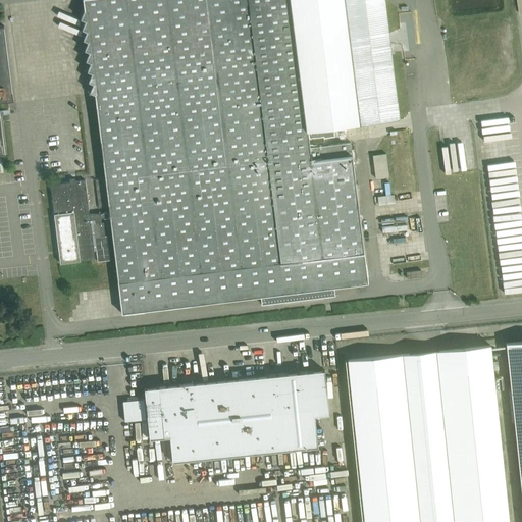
[(69,181),(50,184),(60,263),(95,259),(94,249),(96,249),(98,261),(109,260),(106,237),(104,237),(103,223),(100,224),(100,218),(110,217),(121,313),(260,296),(261,304),(334,295),(333,286),(367,282),(350,142),(310,147),(309,138),(316,137),(323,136),(323,137),(334,136),(333,126),(399,118),(383,0),(82,0),(84,9),(80,17),(85,19),(82,28),(87,31),(84,38),(88,41),(84,49),(89,51),(86,59),(91,61),(87,69),(92,72),(88,81),(93,83),(89,91),(95,93),(109,212),(89,214),(85,179),(75,180),(74,178),(69,179),(69,181)]
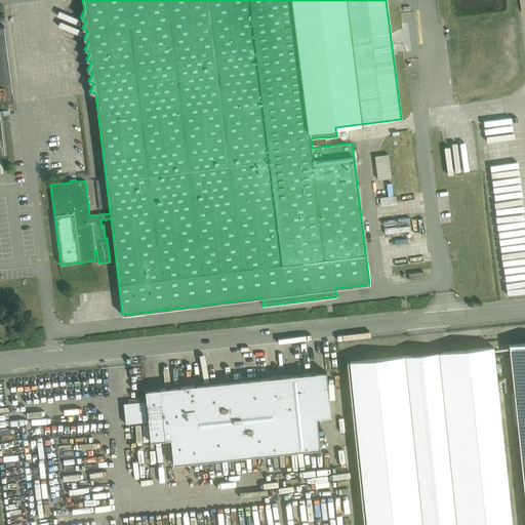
[(0,154),(5,154),(0,117),(0,102),(13,101),(4,26),(0,26),(0,154)]
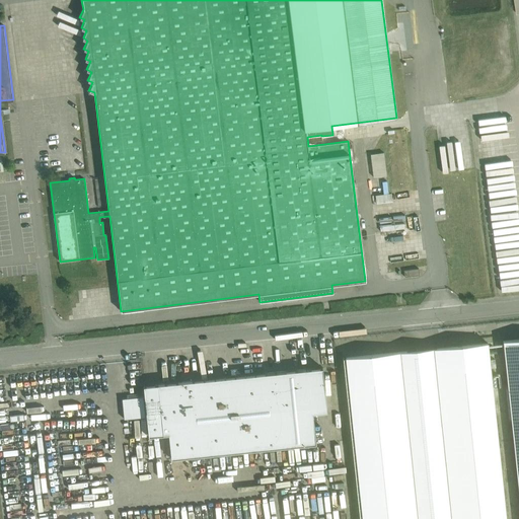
[(381,175),(394,173),(390,149),(377,151),(381,175)]
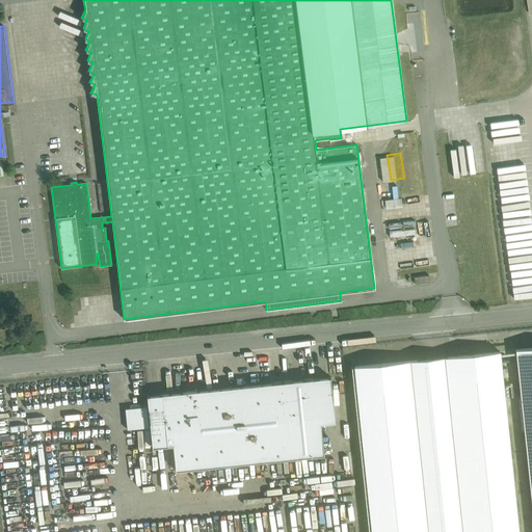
[(392,196),(393,205),(409,204),(409,194),(392,196)]
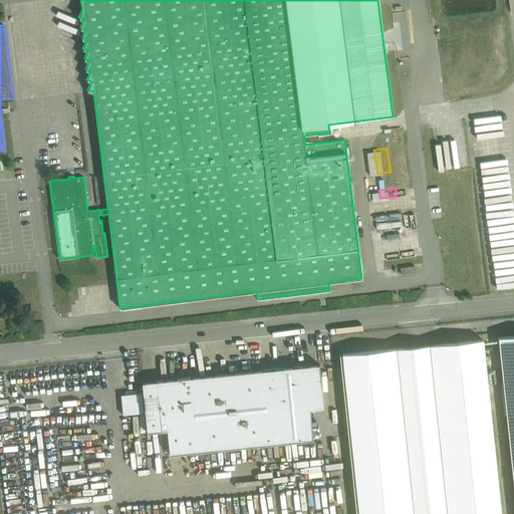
[(415,272),(415,265),(400,267),(401,274),(415,272)]
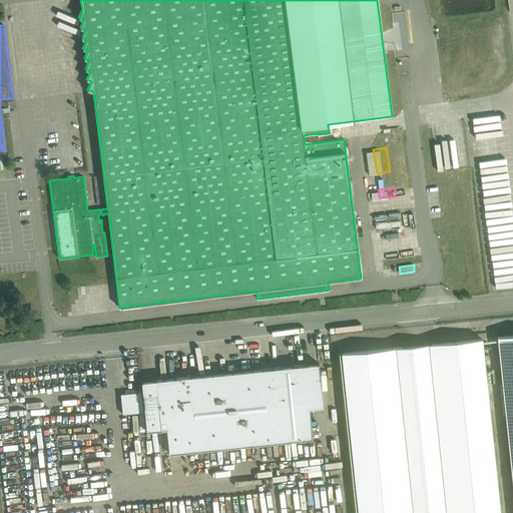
[(512,335),(497,337),(512,489),(512,335)]
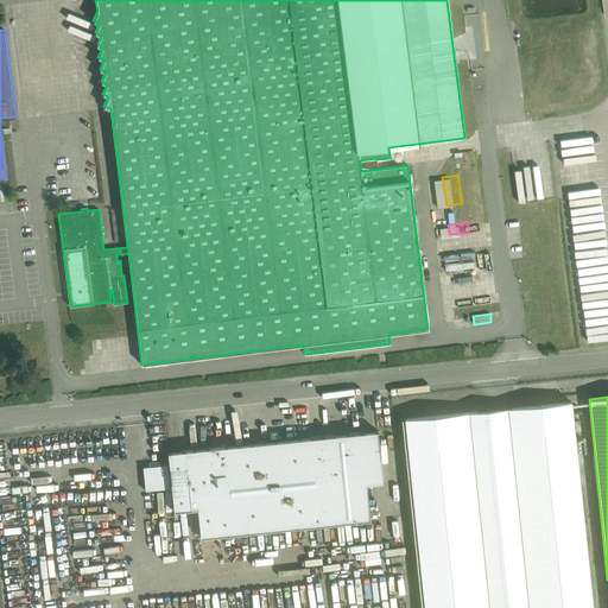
[(424,607),(591,607),(571,401),(405,418),(424,607)]
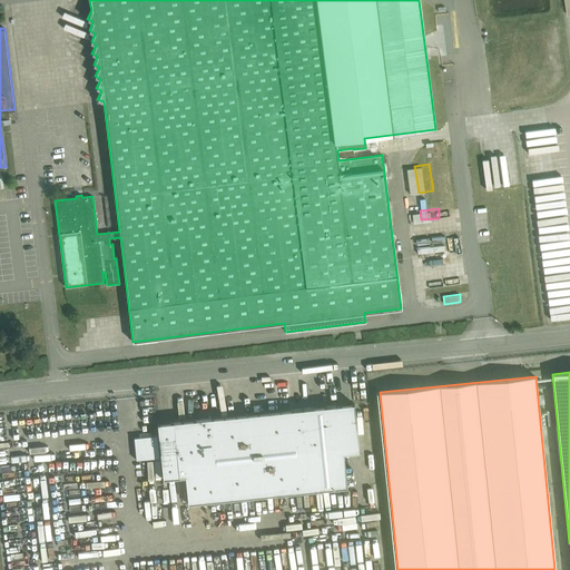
[(354,403),(255,413),(157,423),(163,479),(187,475),(189,504),(345,488),(342,454),(359,453),(354,403)]
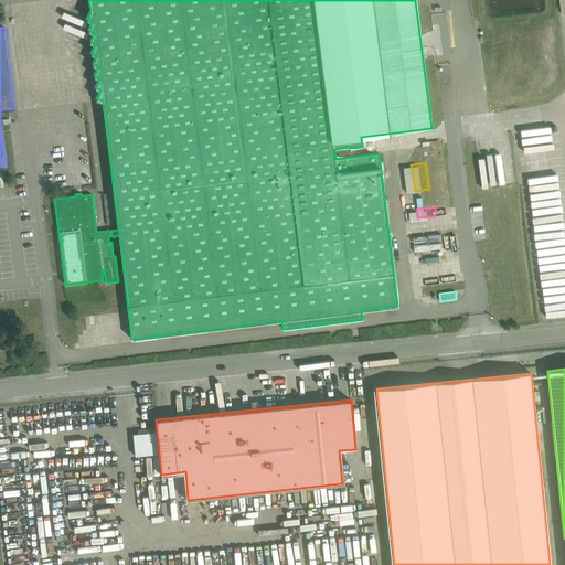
[(156,432),(132,435),(135,456),(158,454),(156,432)]
